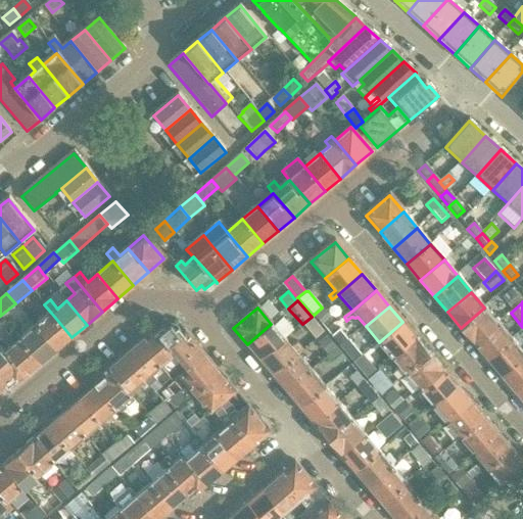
[(329,318),(322,308),(313,316),(322,325),(329,318)]
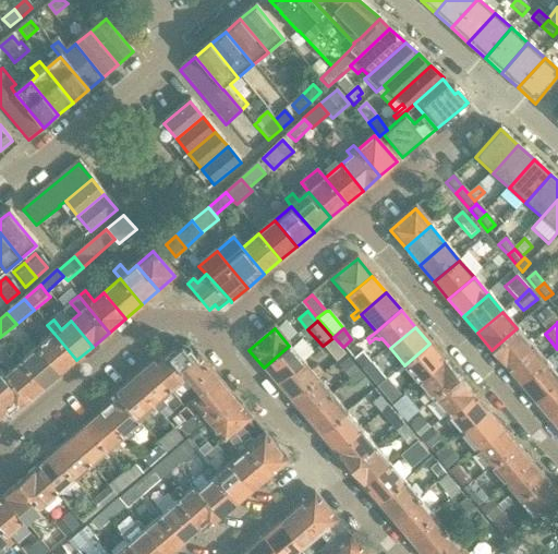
[(492,350),(507,368),(532,346),(517,328),(492,350)]
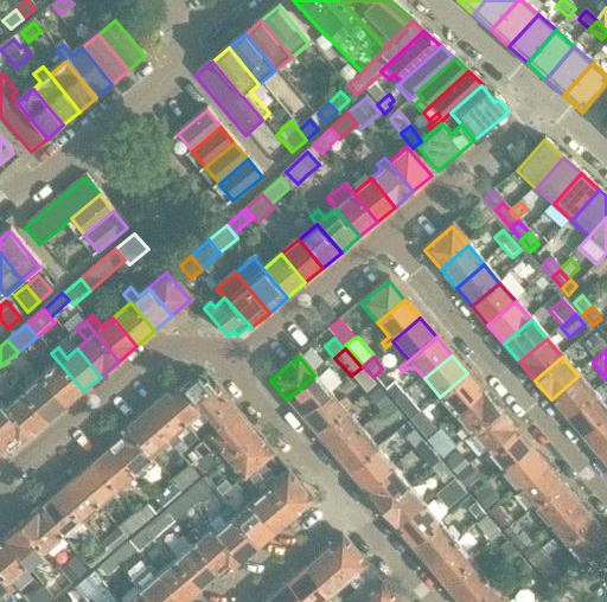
[(59,363),(42,378),(65,407),(83,391),(59,363)]
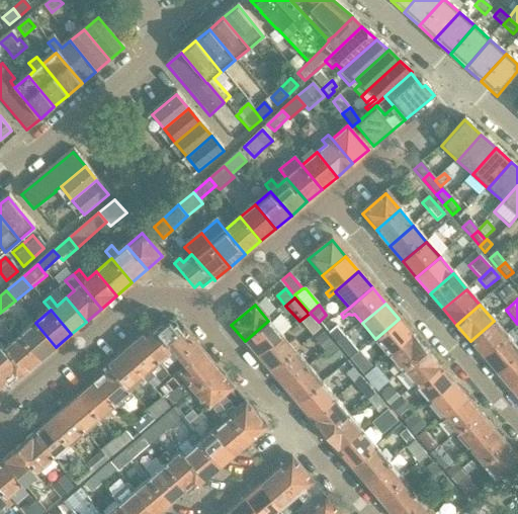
[(321,329),(309,314),(299,321),(313,336),(321,329)]
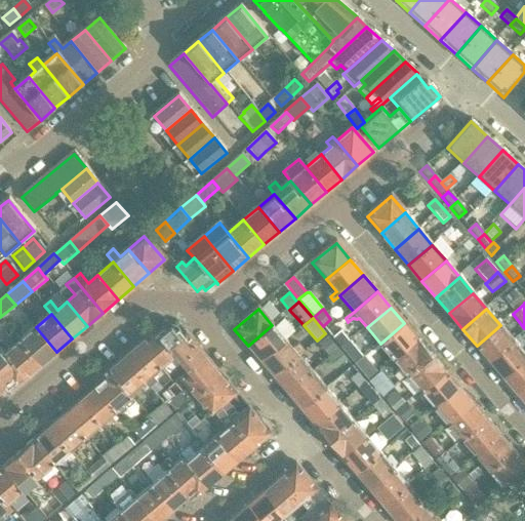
[(380,344),(394,360),(417,339),(404,323),(380,344)]
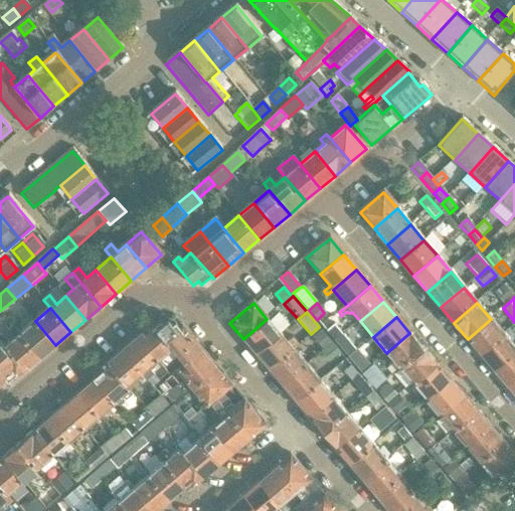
[(243,339),(256,354),(280,335),(267,319),(243,339)]
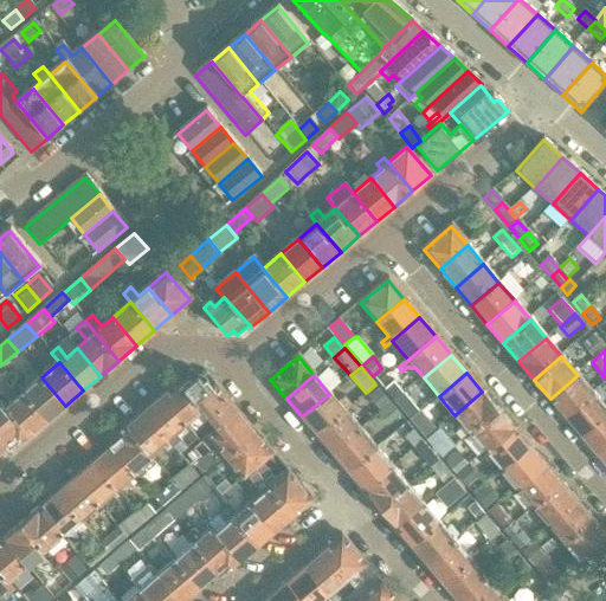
[(550,399),(566,417),(593,394),(578,375),(550,399)]
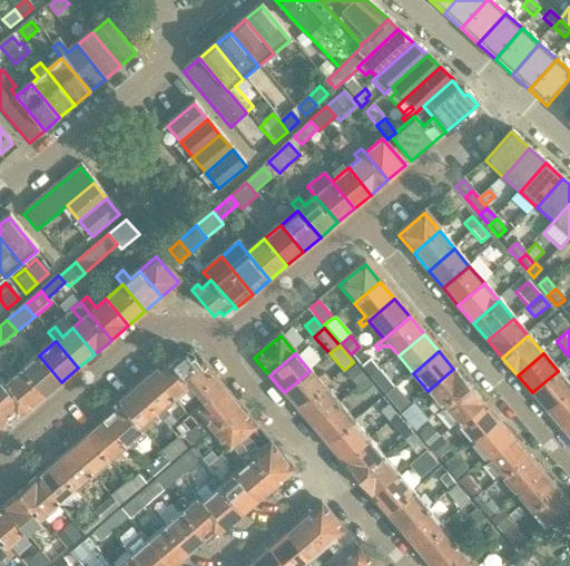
[(39,355),(21,370),(45,397),(61,382),(39,355)]
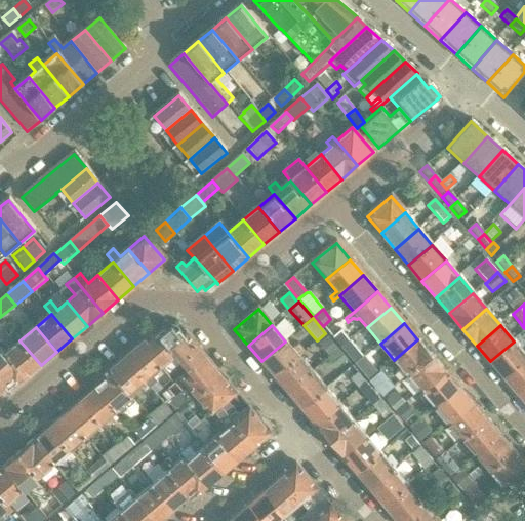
[(156,331),(156,332),(176,356),(176,357),(185,367),(189,372),(190,372),(206,359),(185,334),(183,335),(178,330),(163,329),(158,333),(156,331)]
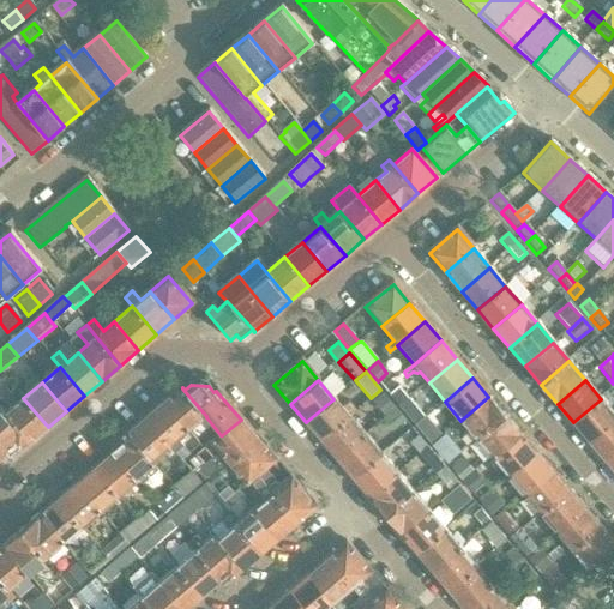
[(182,389),(163,404),(188,432),(206,417),(206,416),(182,389)]
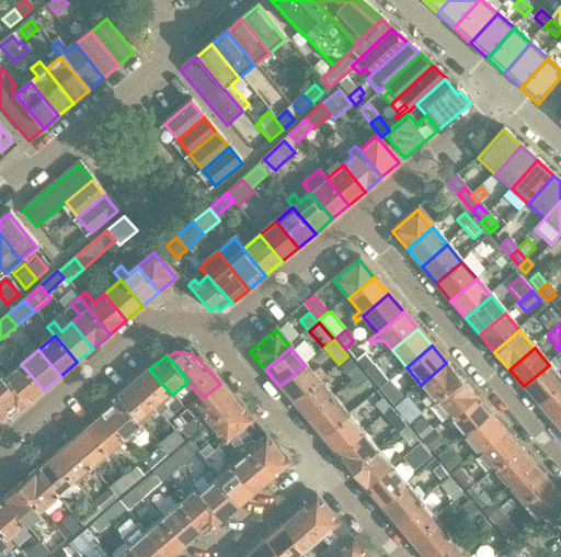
[(379,390),(388,383),(374,365),(373,366),(364,355),(355,362),(379,390)]
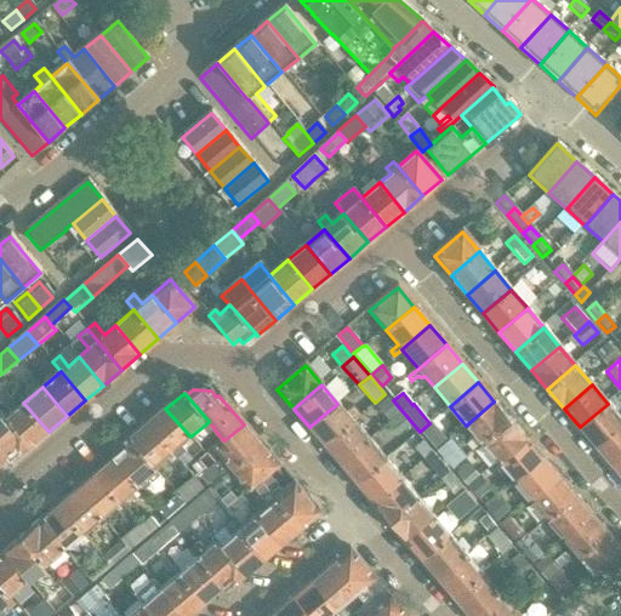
[(1,415),(29,448),(49,432),(23,403),(16,394),(9,401),(16,410),(6,418),(3,414),(1,415)]
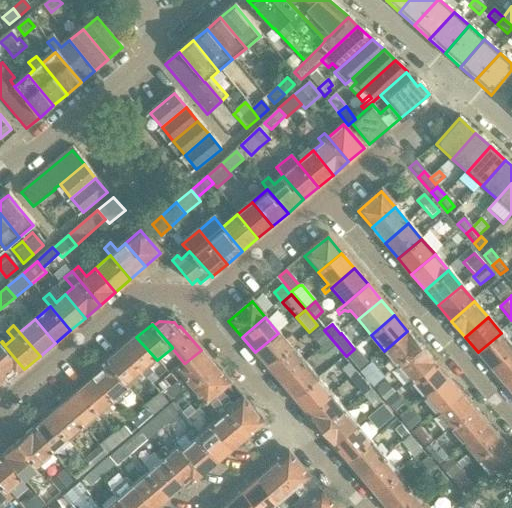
[(330,342),(319,329),(311,336),(321,349),(330,342)]
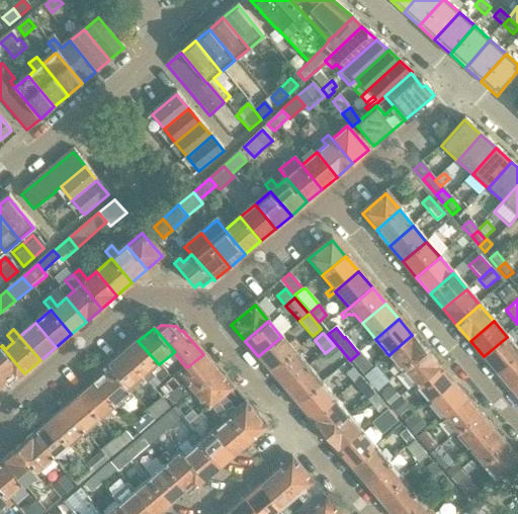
[(389,355),(403,370),(426,351),(412,335),(389,355)]
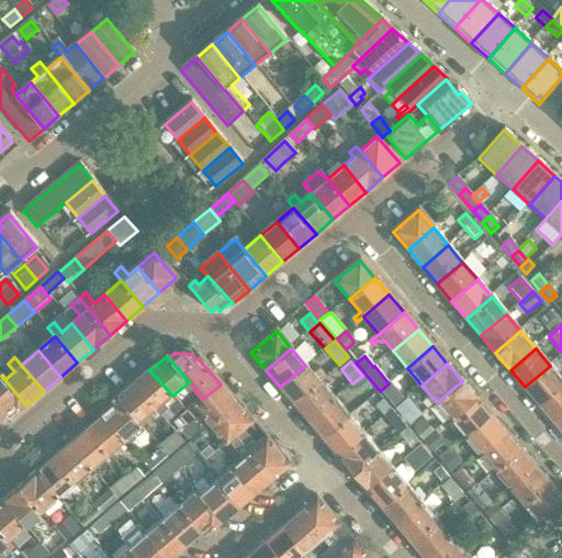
[(280,387),(294,404),(319,382),(326,378),(319,371),(314,376),(305,366),(280,387)]
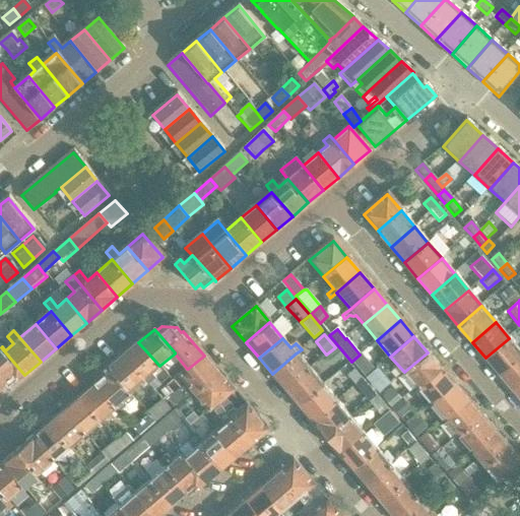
[(485,358),(499,374),(519,356),(519,350),(509,338),(485,358)]
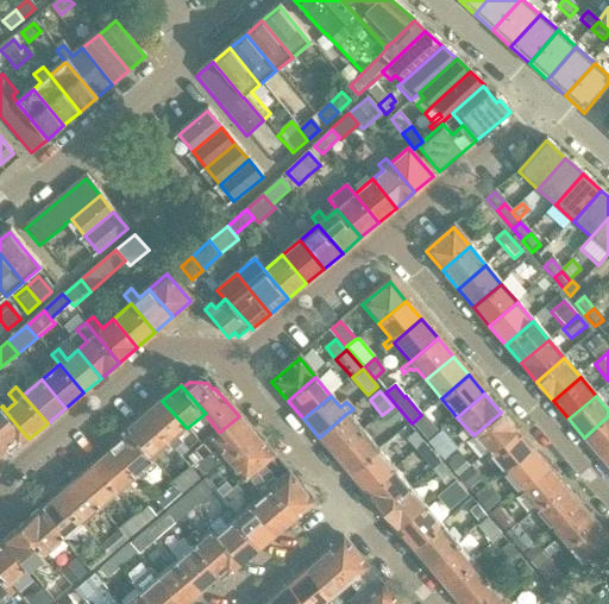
[(144,415),(169,444),(175,452),(182,446),(176,438),(187,428),(162,401),(144,415)]
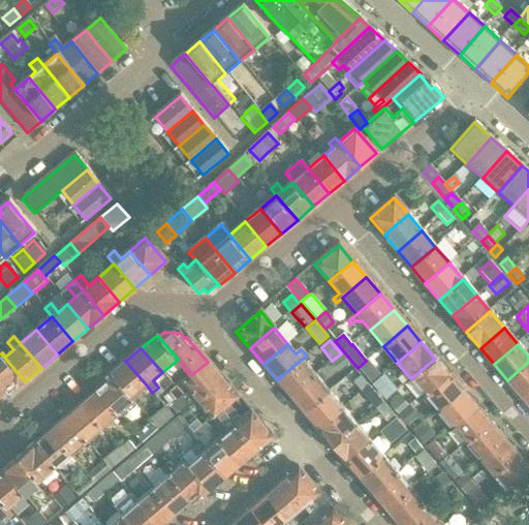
[(0,382),(8,392),(13,388),(16,390),(25,381),(1,353),(0,353),(0,382)]
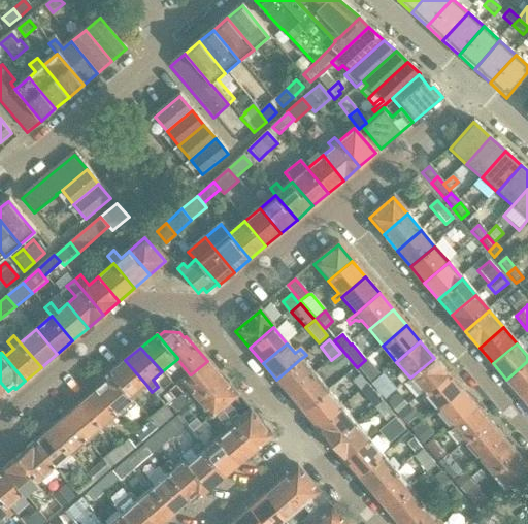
[(350,363),(340,353),(331,360),(328,362),(337,373),(350,363)]
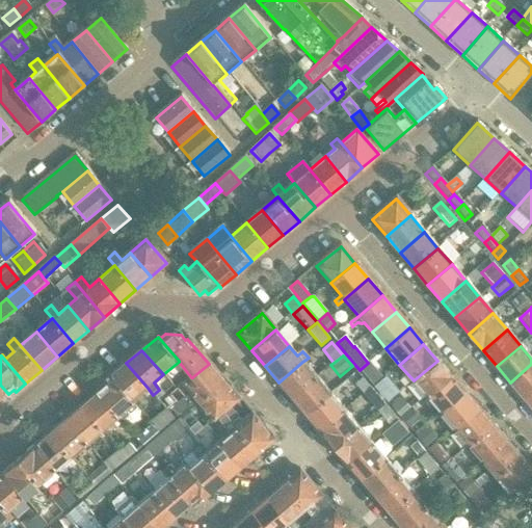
[(414,380),(427,397),(451,377),(437,361),(414,380)]
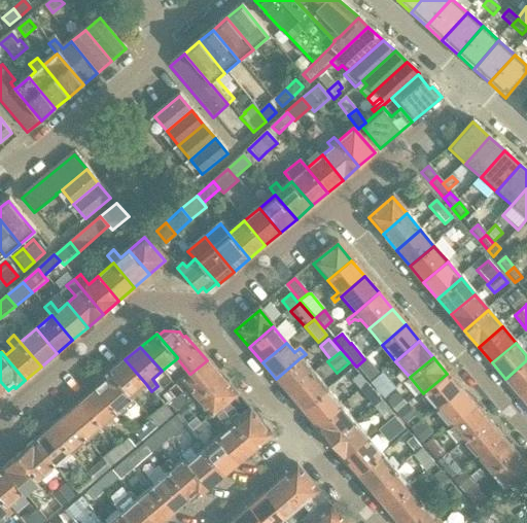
[(276,379),(289,395),(314,375),(300,358),(276,379)]
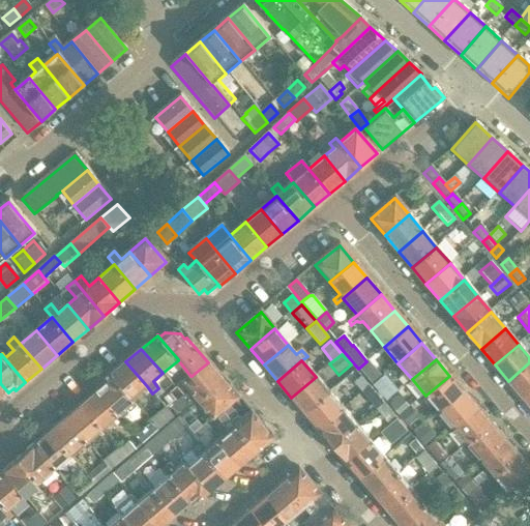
[(373,385),(382,377),(367,360),(366,361),(358,369),(373,385)]
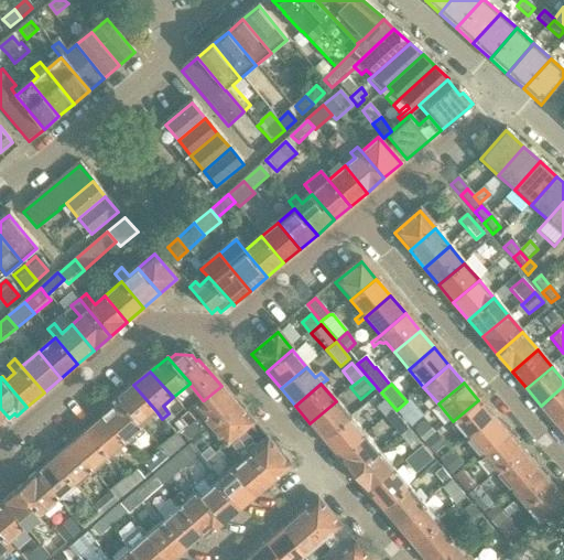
[(162,419),(156,411),(133,385),(117,399),(142,429),(140,426),(149,417),(155,424),(162,419)]
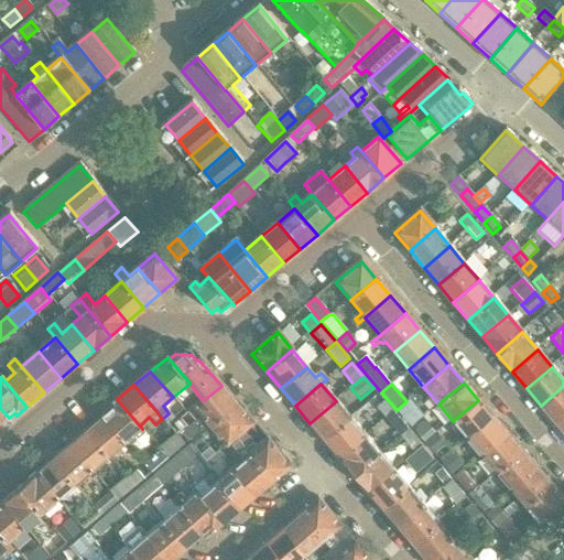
[(237,405),(221,386),(204,400),(203,400),(195,408),(204,418),(196,423),(188,430),(180,420),(173,427),(187,445),(210,427),(237,405)]
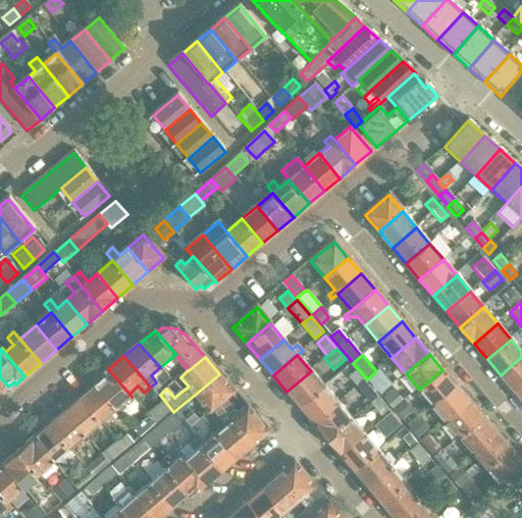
[(521,357),(501,375),(514,392),(521,384),(521,357)]
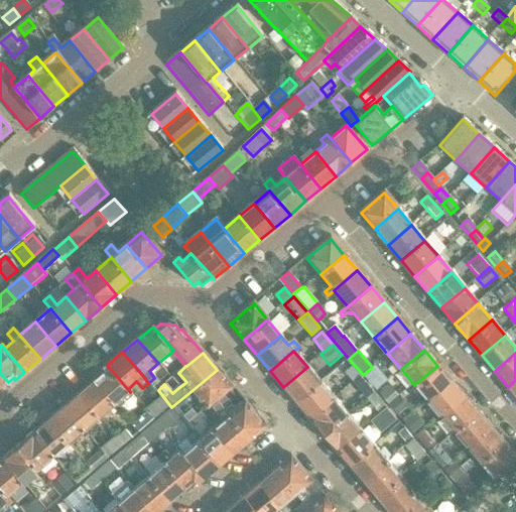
[(175,375),(178,373),(185,366),(181,361),(170,370),(175,375)]
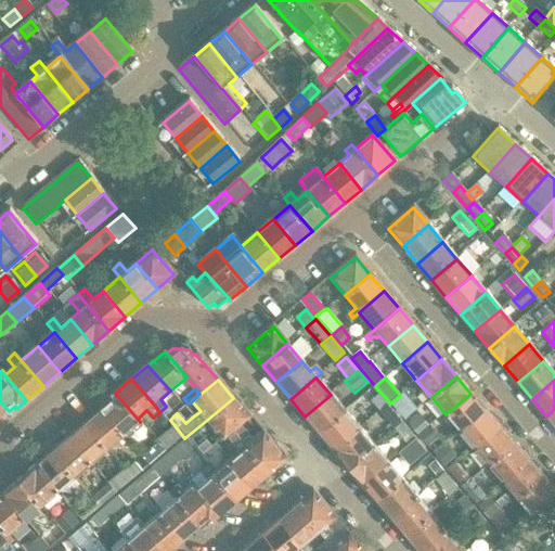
[(106,405),(100,409),(123,436),(125,435),(128,438),(130,443),(134,443),(139,443),(142,440),(145,438),(145,434),(146,430),(143,425),(140,422),(115,393),(104,402),(106,405)]
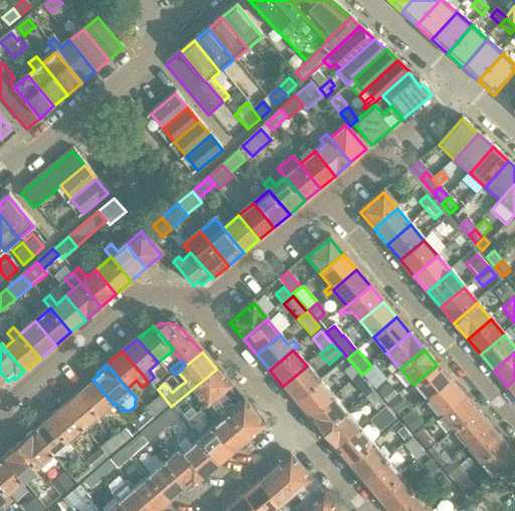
[(387,380),(374,364),(371,366),(362,374),(376,389),(387,380)]
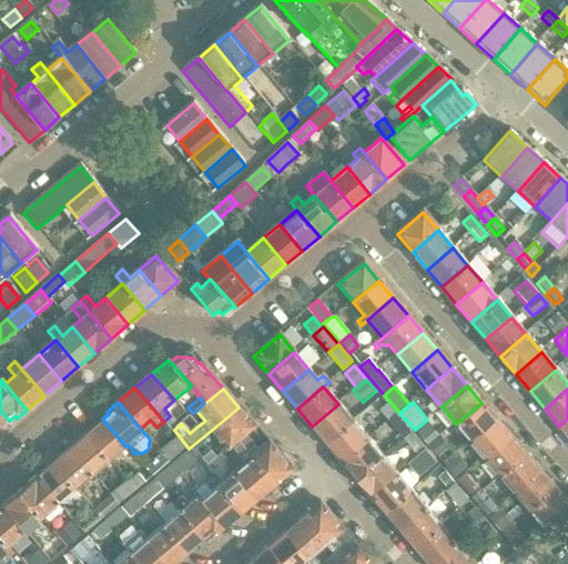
[(456,424),(470,442),(496,420),(482,403),(456,424)]
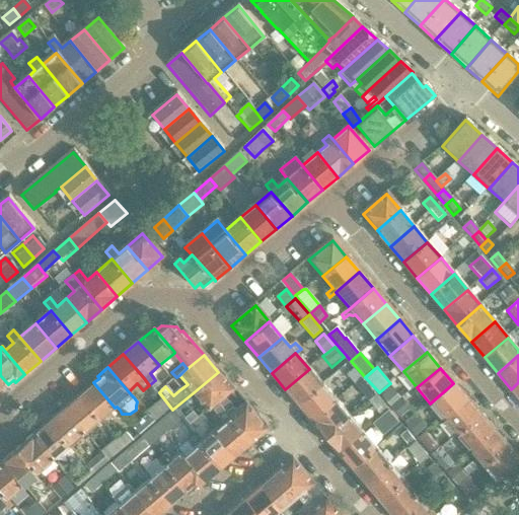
[(285,389),(299,406),(322,385),(309,369),(285,389)]
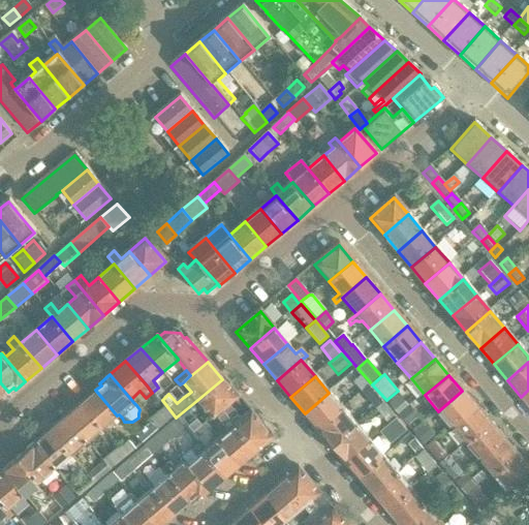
[(369,387),(361,376),(353,382),(362,393),(369,387)]
